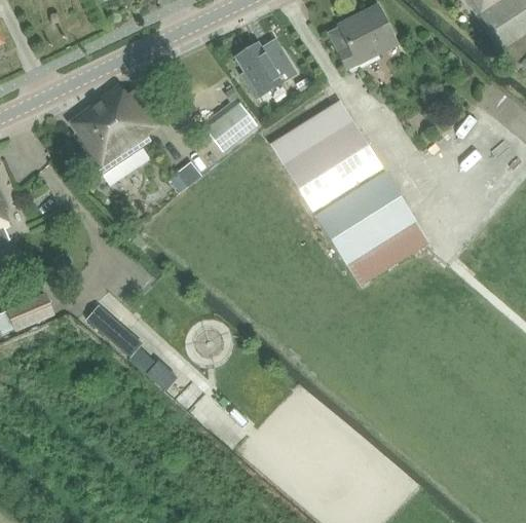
[(525,1),(524,0),(465,0),(498,50),(501,48),(516,70),(522,64),(525,68),(525,1)]
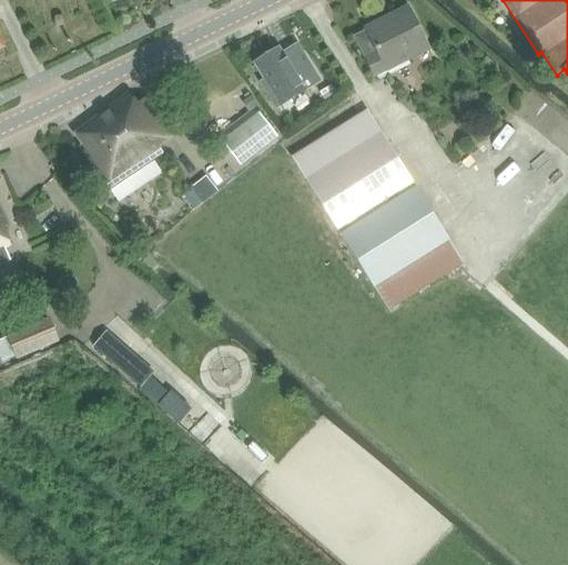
[(366,26),(367,29),(355,34),(375,73),(428,46),(407,4),(366,26)]
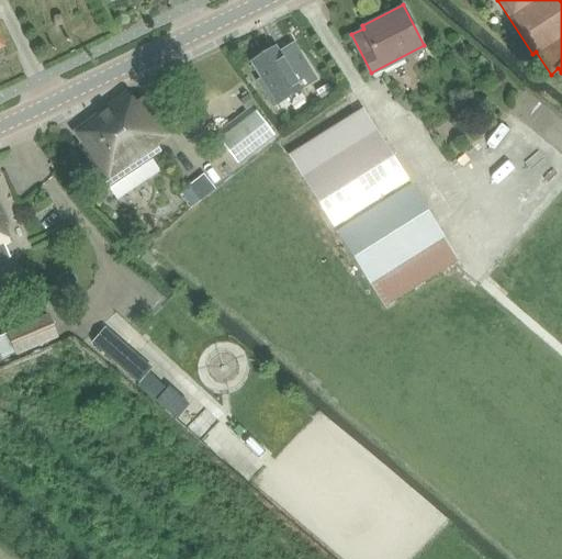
[(256,59),(253,62),(256,66),(262,77),(258,79),(259,80),(273,103),(290,92),(291,92),(298,88),(301,86),(305,84),(308,81),(315,77),(301,53),(294,42),(283,49),(280,51),(278,46),(256,59)]
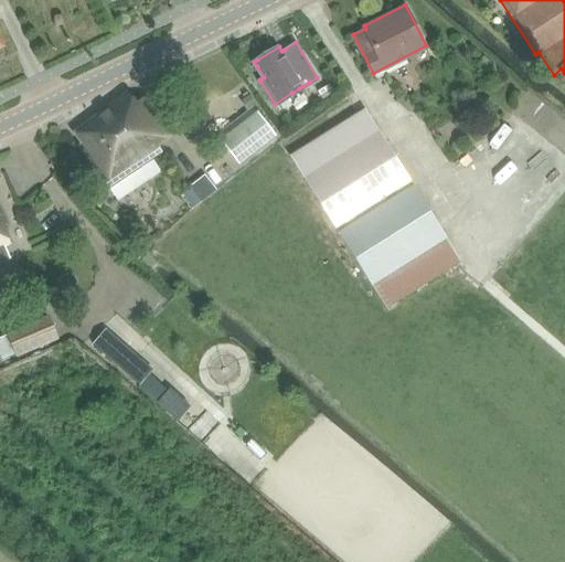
[(87,137),(77,144),(109,188),(110,187),(119,199),(161,170),(153,158),(161,152),(158,148),(157,144),(171,134),(146,95),(136,103),(127,89),(89,118),(80,126),(87,137)]
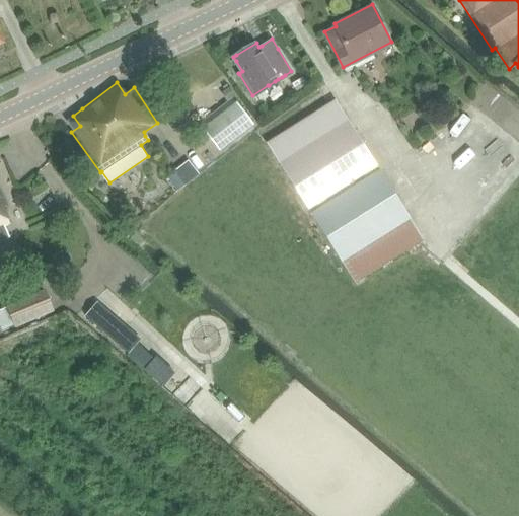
[(236,93),(230,84),(221,91),(227,100),(236,93)]
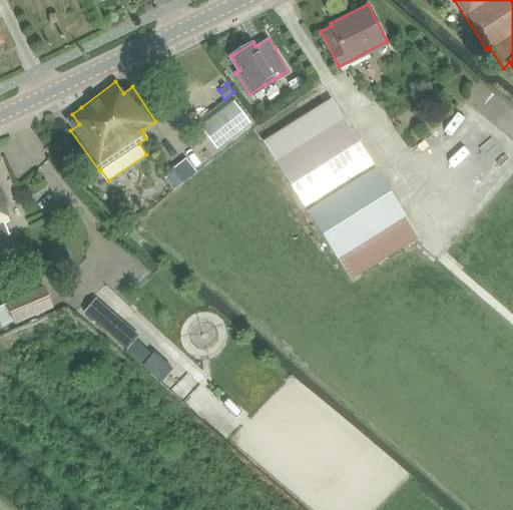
[(264,139),(270,149),(262,154),(269,164),(277,160),(307,208),(350,280),(402,247),(408,257),(423,247),(417,238),(418,237),(375,165),(332,97),(264,139)]
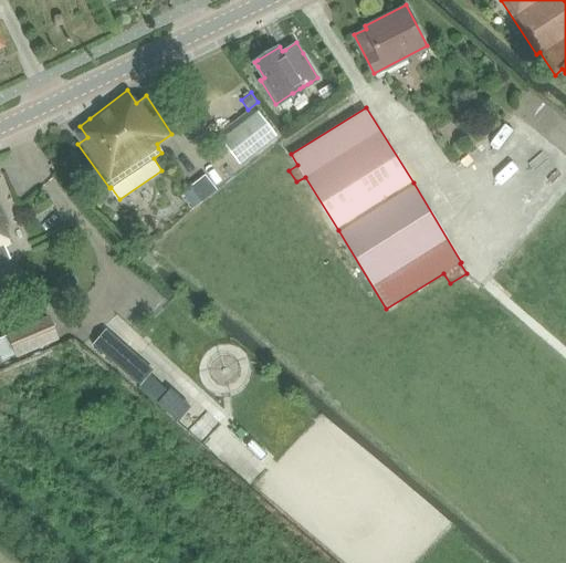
[(276,134),(259,110),(221,138),(239,163),(276,134)]
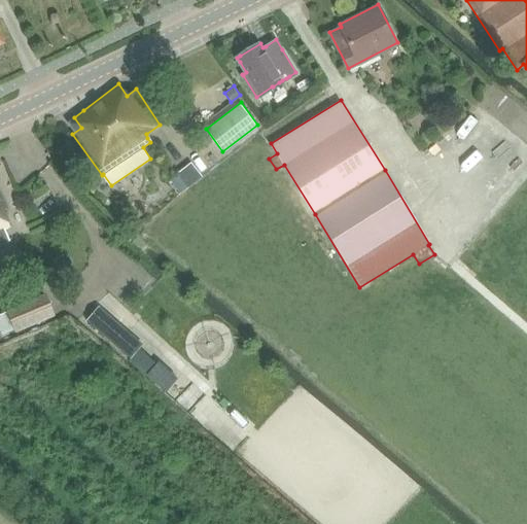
[(179,172),(170,179),(179,191),(188,184),(179,172)]
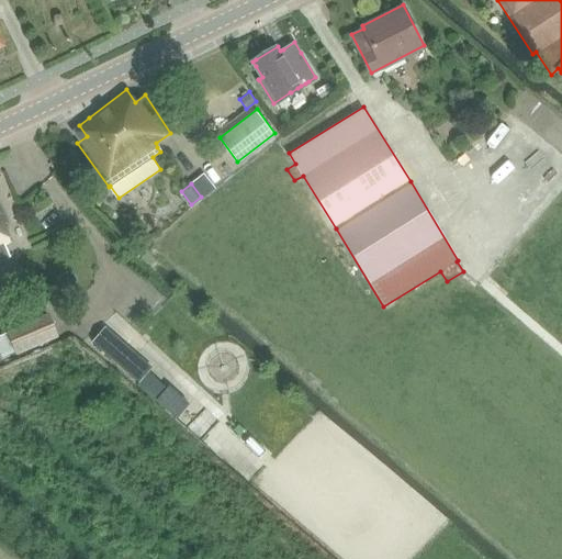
[(0,261),(17,255),(2,223),(7,222),(0,208),(0,261)]
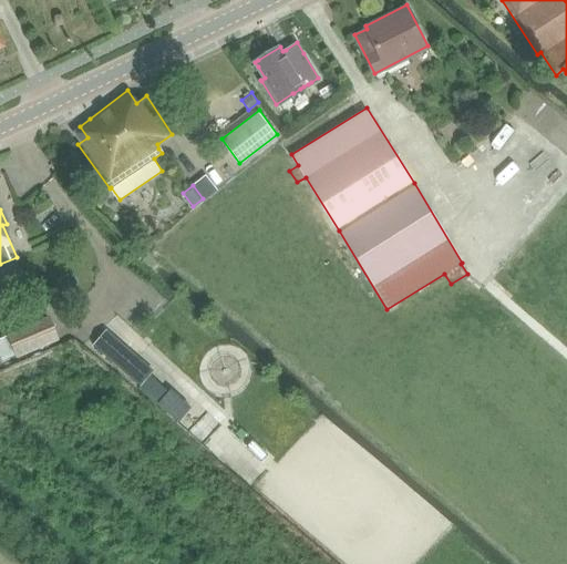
[(14,357),(57,339),(47,317),(6,335),(14,357)]
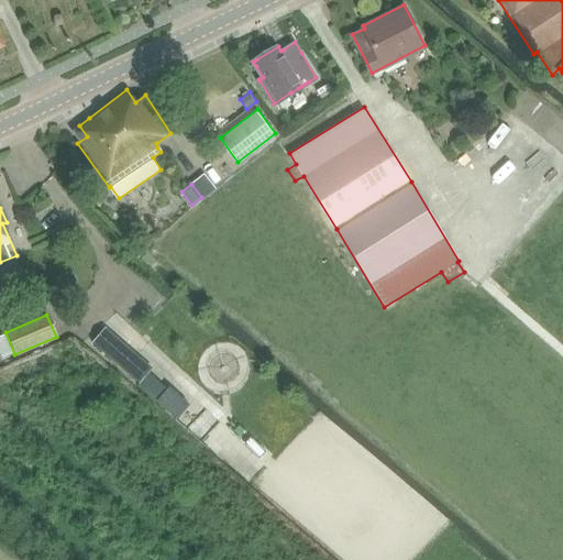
[(102,330),(92,340),(122,368),(132,357),(102,330)]
